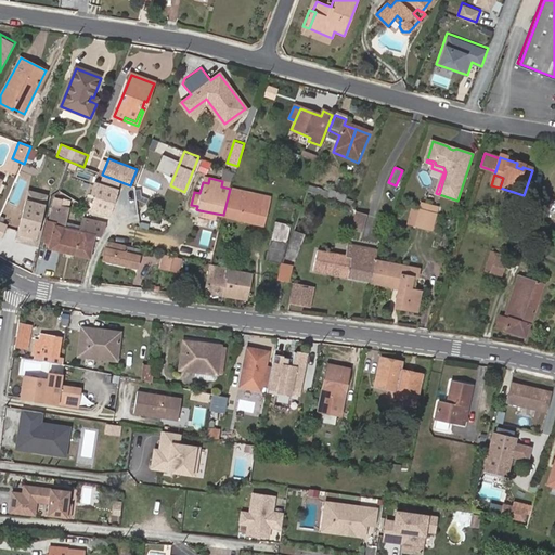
[(95,194),(91,209),(111,215),(115,198),(112,197),(115,189),(98,184),(95,189),(90,188),(89,192),(95,194)]
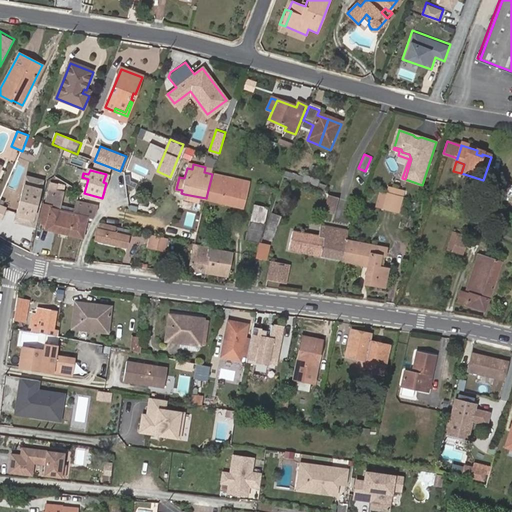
[(250,183),(212,174),(206,198),(244,207),(250,183)]
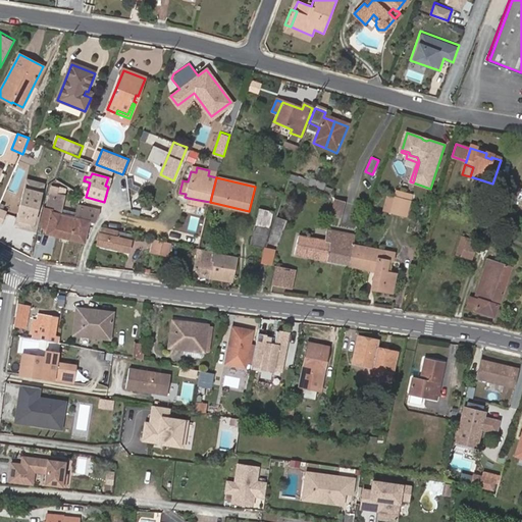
[(47,185),(27,179),(16,221),(36,226),(47,185)]
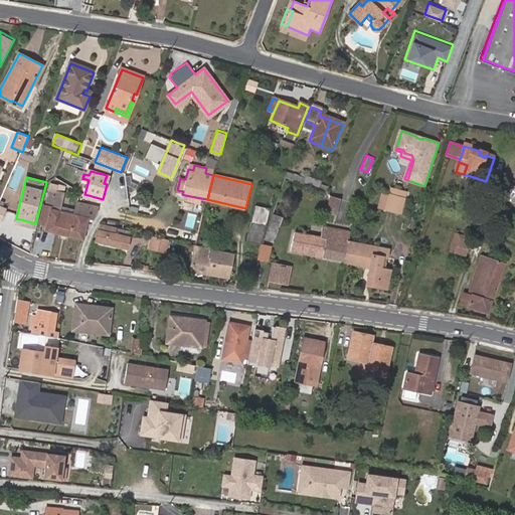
[(46,207),(44,207),(40,221),(48,223),(47,228),(83,238),(89,217),(95,218),(97,213),(99,206),(76,201),(75,208),(74,213),(59,210),(60,205),(65,186),(52,184),(46,207)]
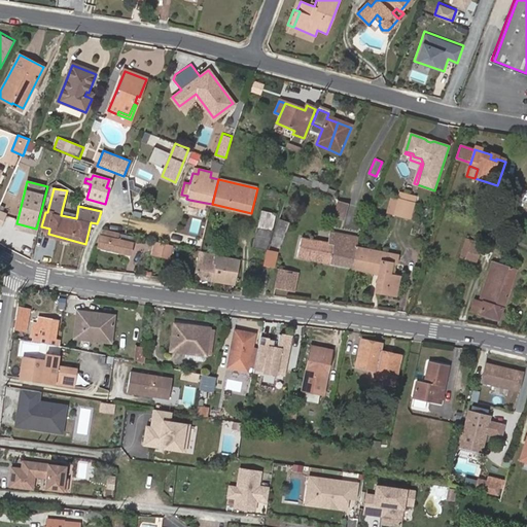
[(339,189),(337,196),(336,198),(346,202),(349,192),(339,189)]
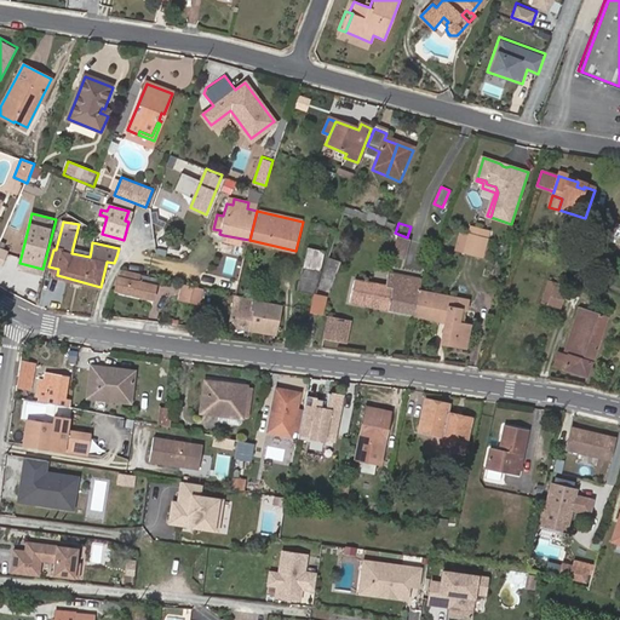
[(328,237),(332,230),(313,225),(310,233),(328,237)]
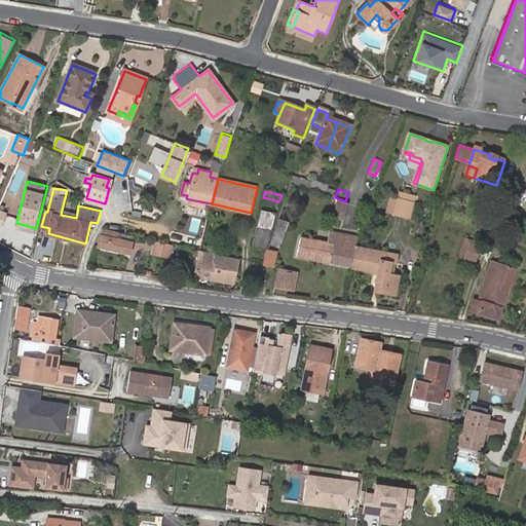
[(331,209),(331,212),(340,215),(345,202),(345,201),(335,197),(331,209)]
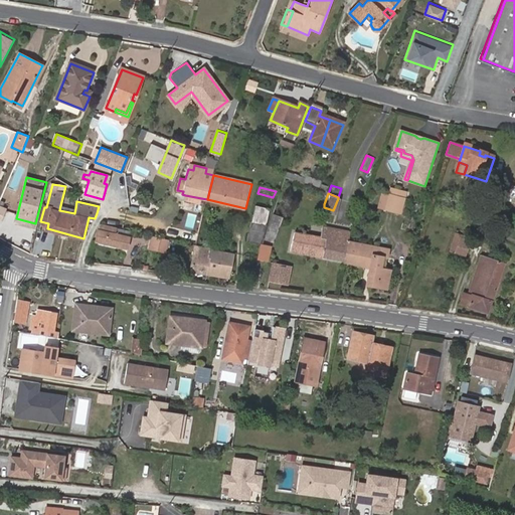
[(185,195),(184,200),(199,203),(201,198),(185,195)]
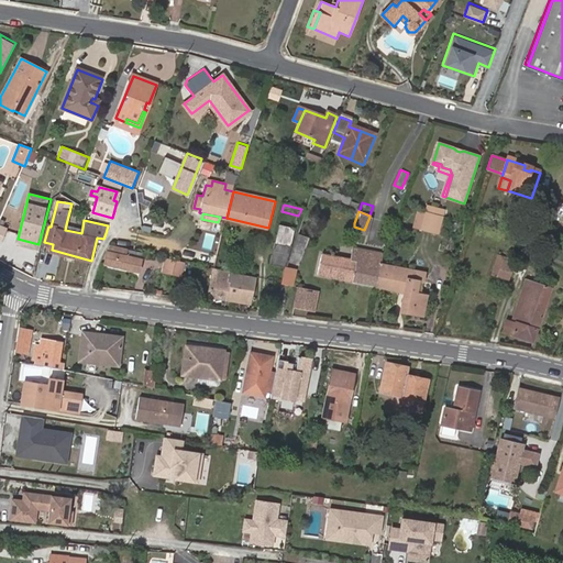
[(426,232),(431,217),(424,216),(421,231),(426,232)]
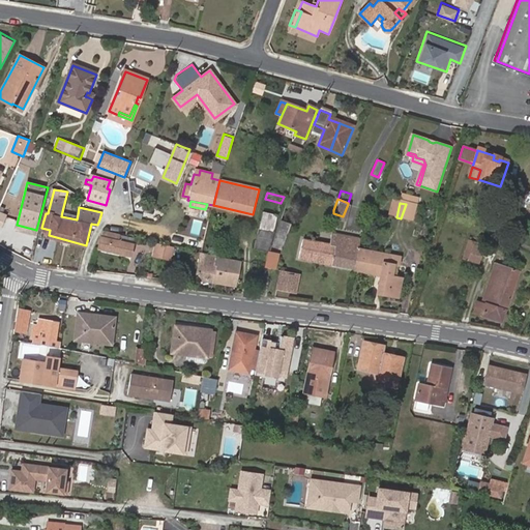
[(415,206),(406,204),(401,218),(408,219),(408,216),(412,217),(415,206)]
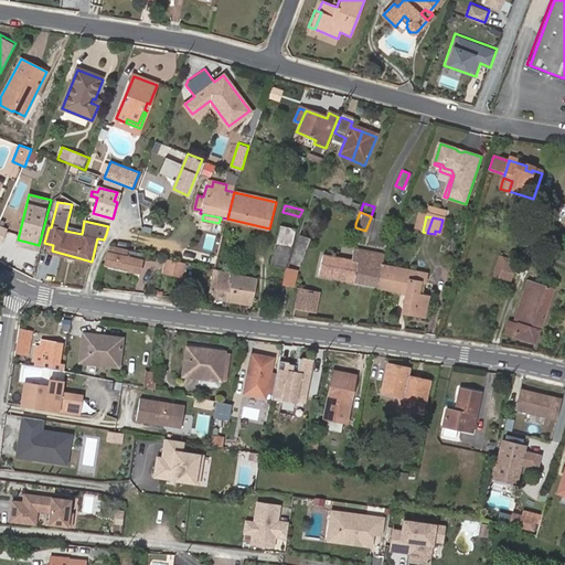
[(280,224),(279,231),(272,265),(287,269),(287,268),(290,253),(297,228),(280,224)]
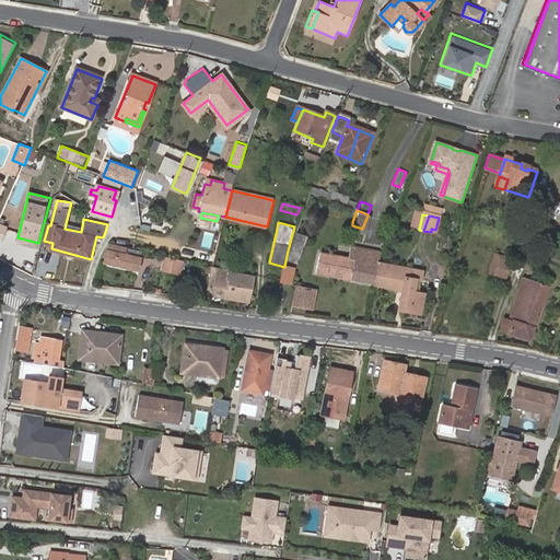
[(82,226),(66,223),(65,229),(81,232),(82,226)]
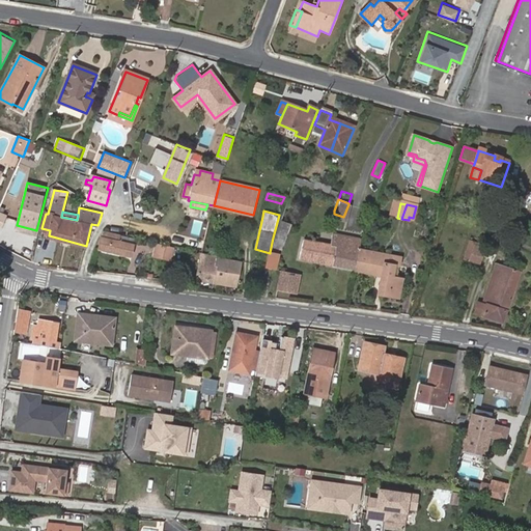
[(119,233),(105,230),(103,238),(102,238),(100,249),(132,256),(134,245),(118,241),(119,233)]
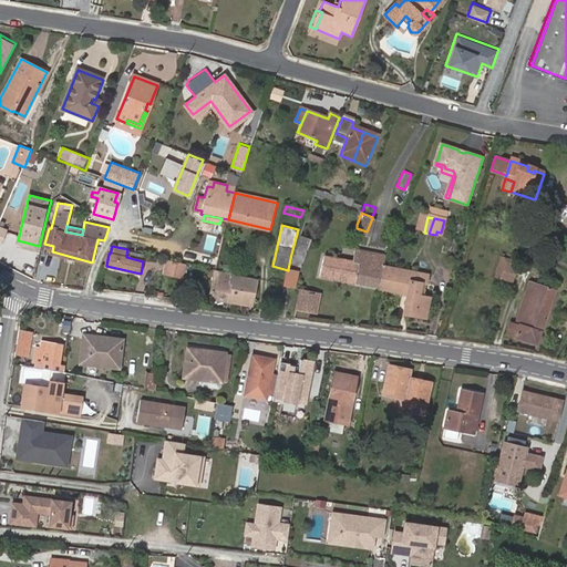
[(126,257),(143,261),(145,254),(127,249),(126,257)]
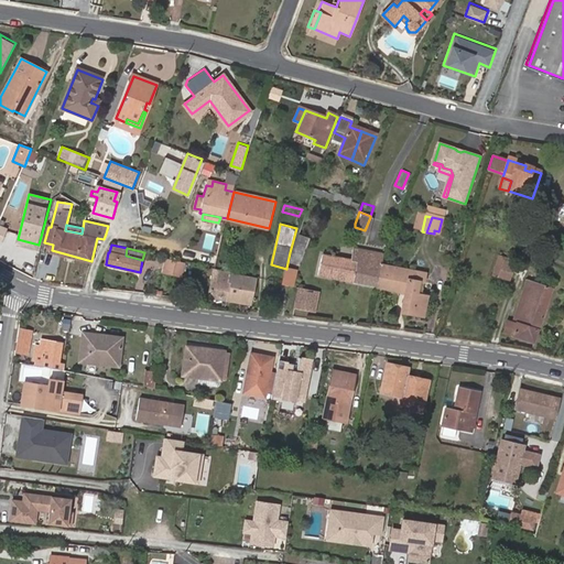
[(355,281),(378,285),(381,264),(383,255),(372,252),(355,248),(353,259),(359,260),(355,281)]
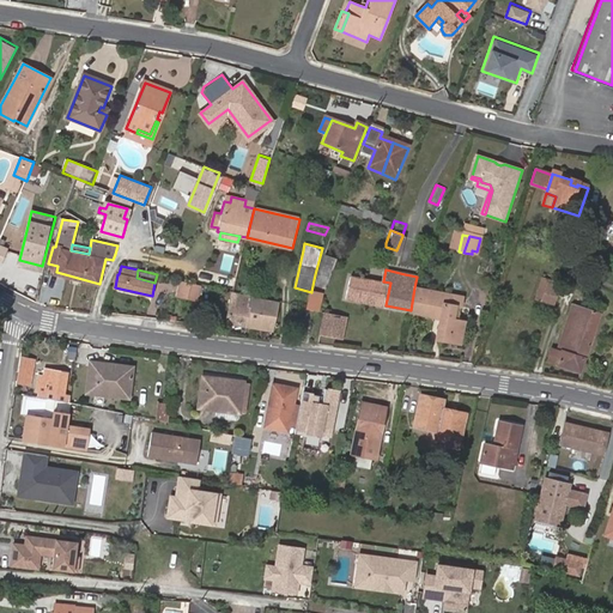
[(331,295),(386,305),(390,283),(383,281),(335,273),(331,295)]
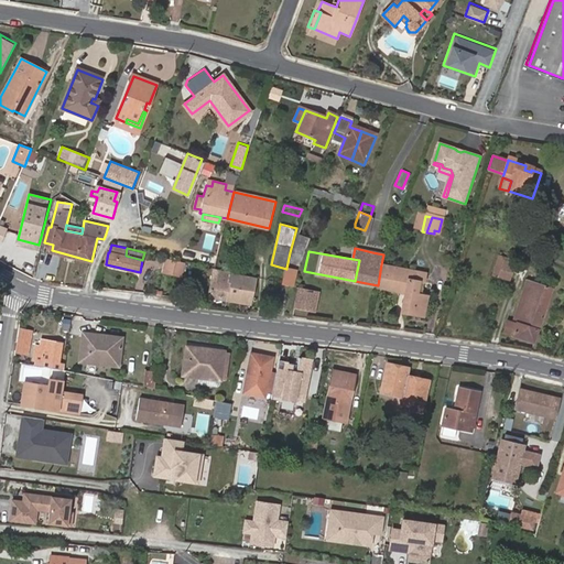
[(499,252),(492,273),(511,280),(518,259),(499,252)]
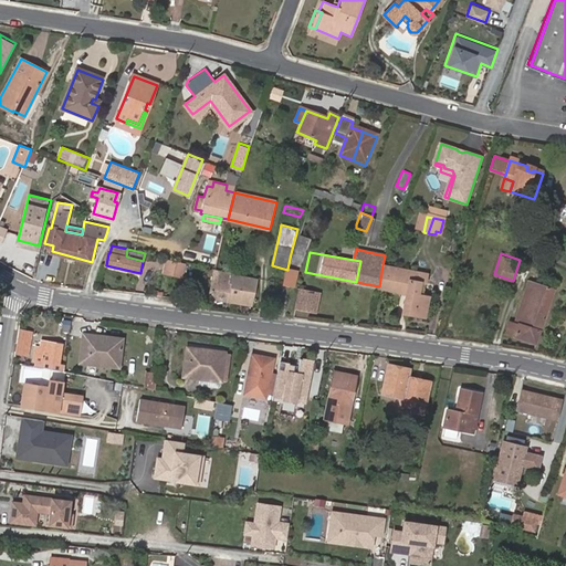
[(164,272),(184,276),(186,264),(166,260),(164,272)]
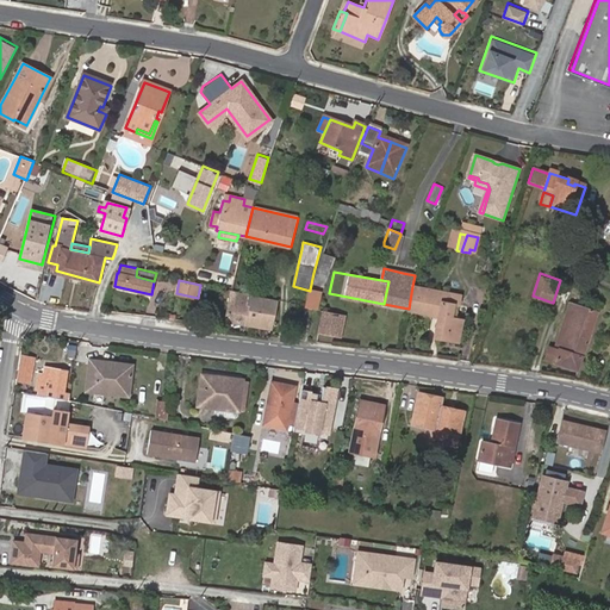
[(204,286),(197,316),(203,317),(209,294),(226,297),(228,291),(204,286)]
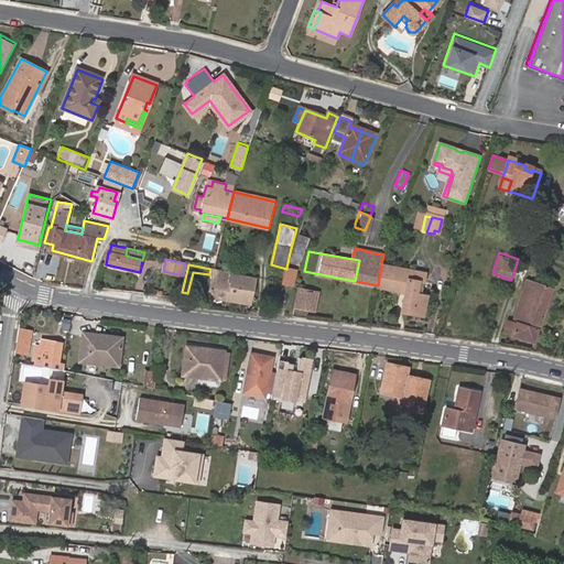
[(381,264),(378,285),(401,291),(405,291),(402,311),(424,315),(429,295),(429,294),(422,293),(423,290),(426,273),(413,271),(381,264)]
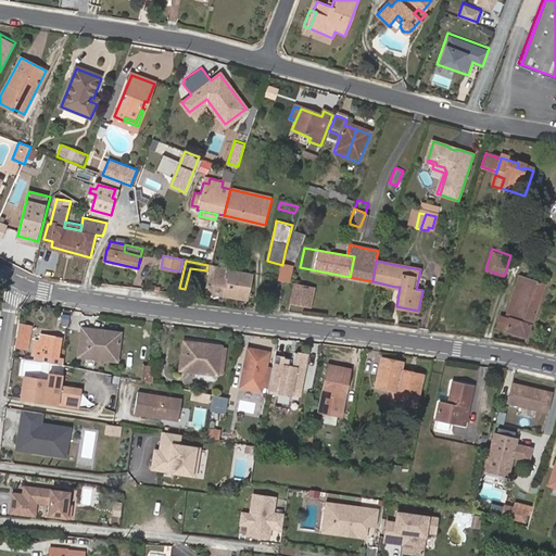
[(282,264),(282,265),(278,278),(290,280),(293,266),(282,264)]
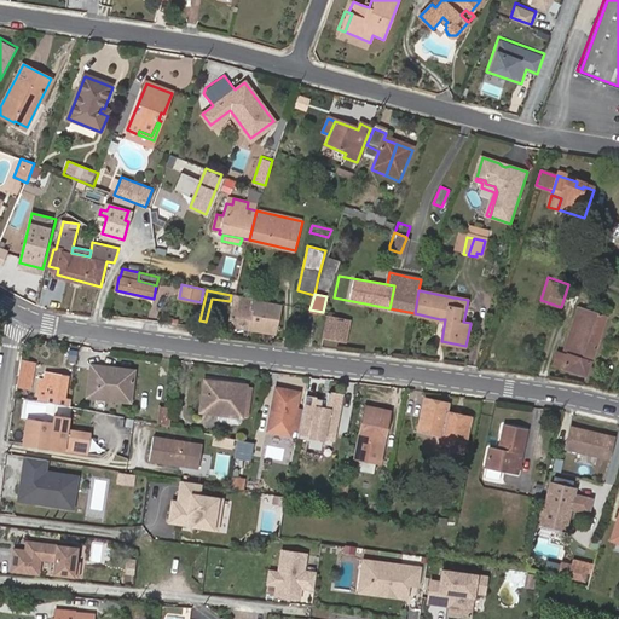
[(230,325),(250,329),(253,311),(252,311),(253,304),(233,301),(230,325)]
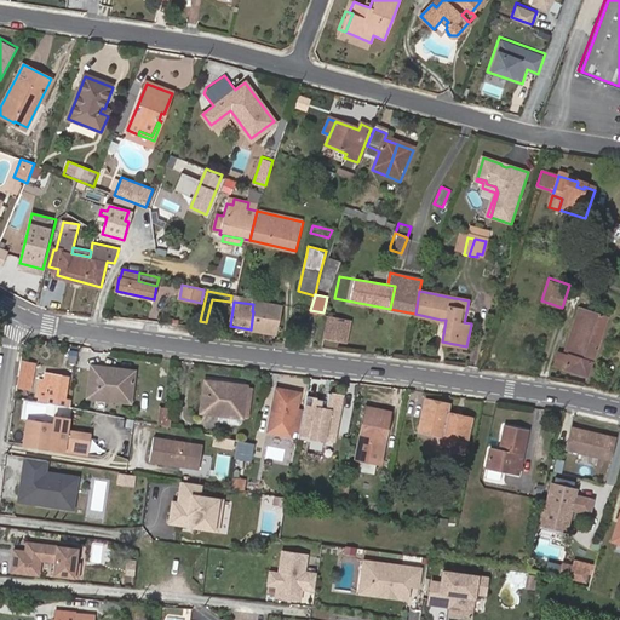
[(276,333),(280,316),(273,315),(274,305),(253,302),(253,304),(252,311),(253,311),(251,329),(275,333),(276,333)]
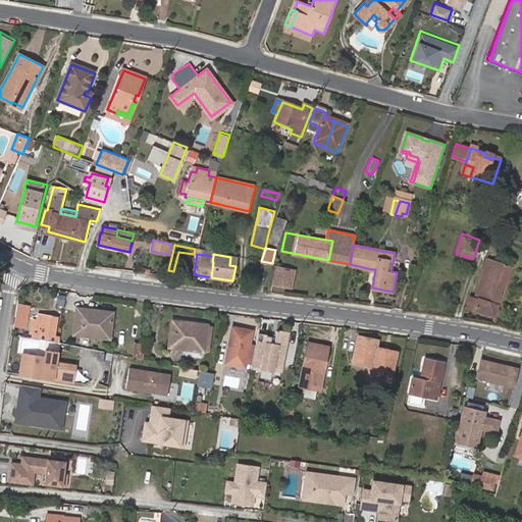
[(471,296),(467,306),(476,309),(475,311),(496,318),(512,267),(488,258),(480,282),(484,283),(479,300),(471,296)]
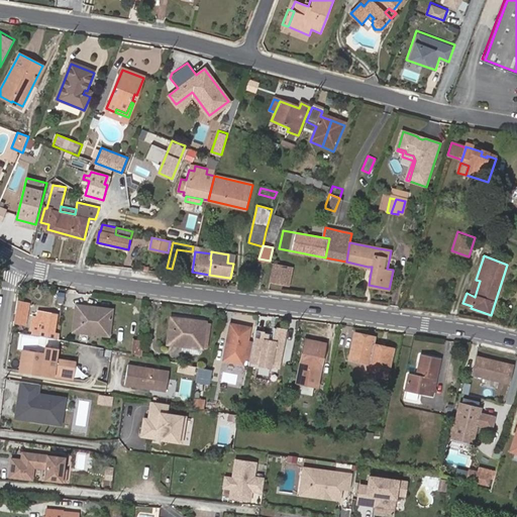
[(272,282),(289,286),(293,268),(275,265),(272,282)]
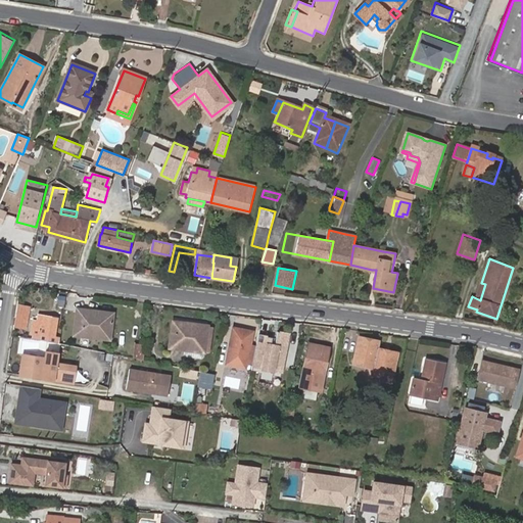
[(16,317),(28,319),(30,306),(18,304),(16,317)]
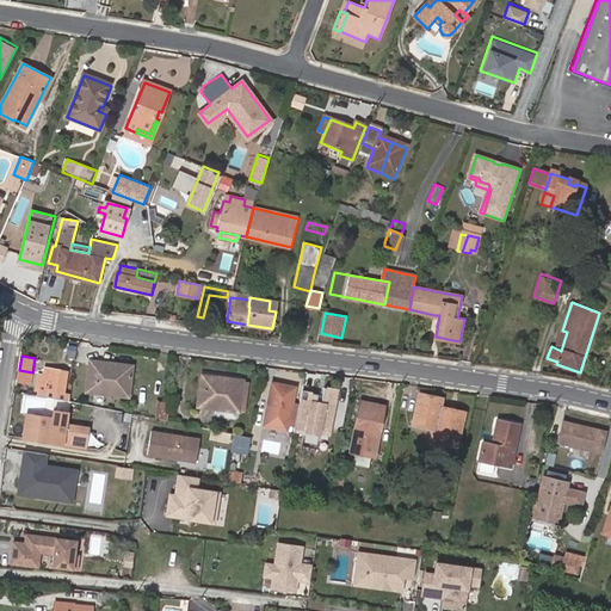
[(110,369),(111,364),(91,360),(87,393),(129,399),(133,374),(110,369)]
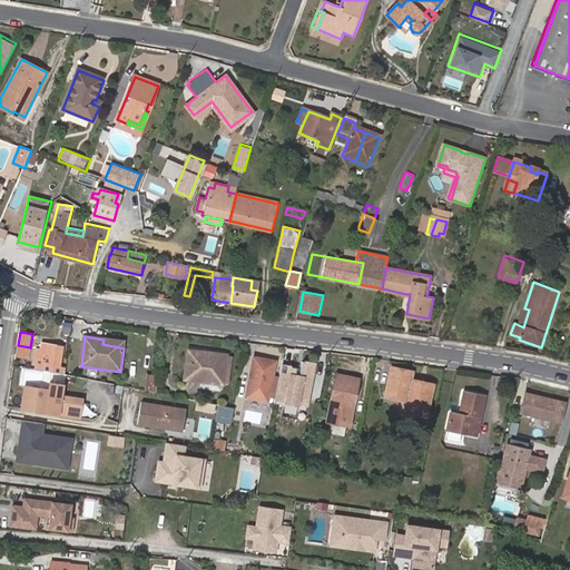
[(38,365),(37,371),(62,375),(64,369),(60,367),(64,347),(42,344),(41,352),(40,355),(37,355),(35,365),(38,365)]
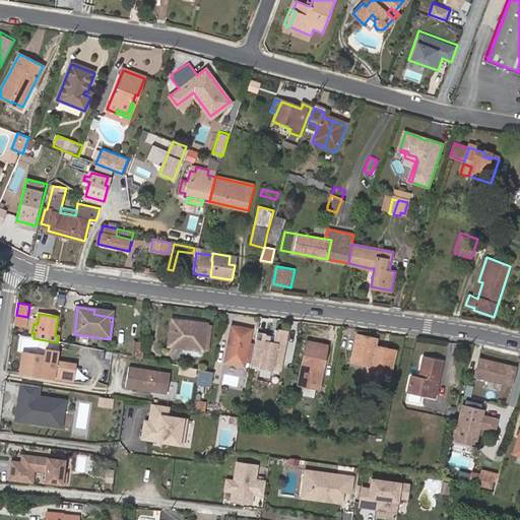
[(25,326),(27,317),(16,315),(15,324),(25,326)]
